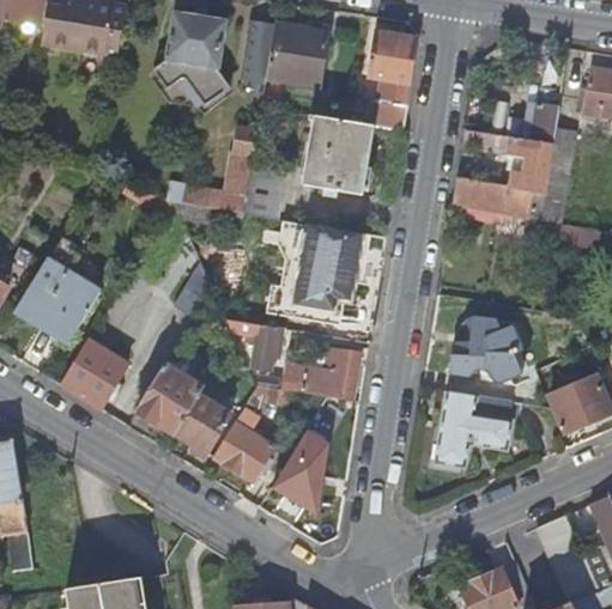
[(5,0),(2,18),(40,24),(43,0),(5,0)]
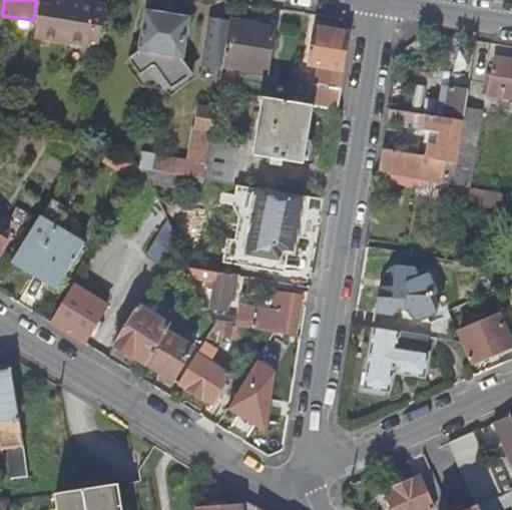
[(89,44),(96,2),(84,0),(41,0),(35,35),(89,44)]
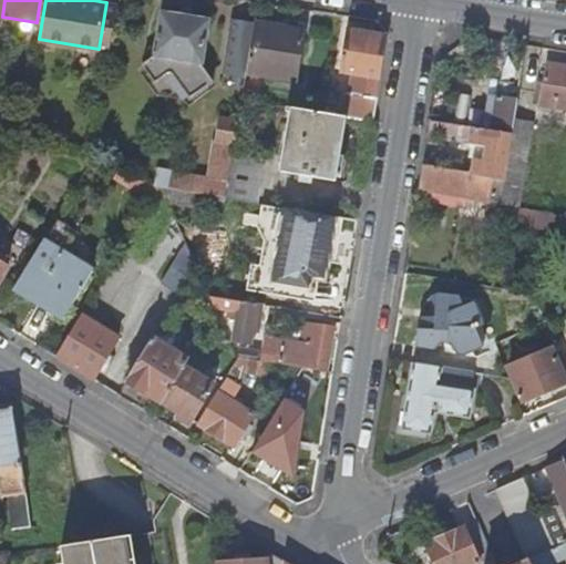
[(106,2),(99,49),(110,50),(117,4),(106,2)]
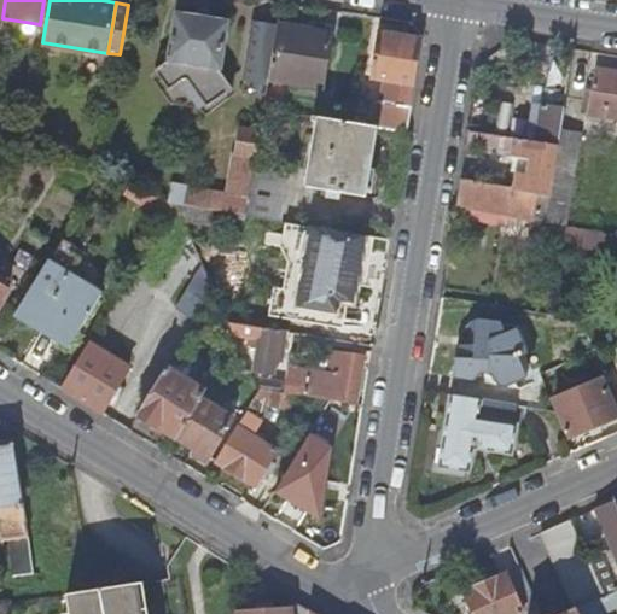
[(227,21),(176,13),(169,57),(149,70),(161,94),(199,101),(207,111),(237,88),(220,65),(227,21)]
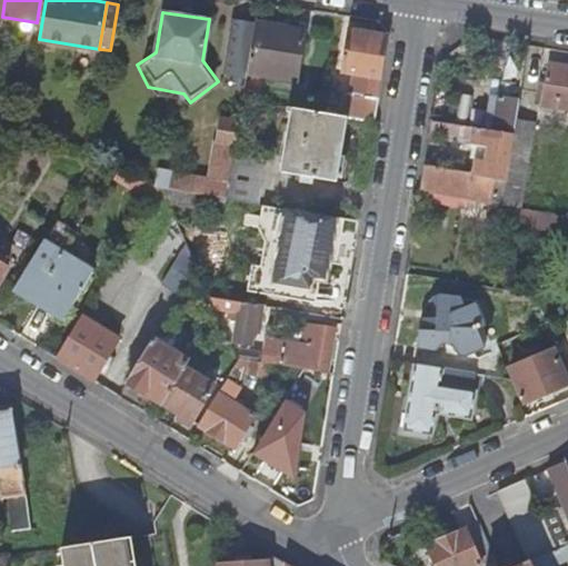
[(246,72),(255,23),(232,20),(223,72),(246,76),(246,72)]
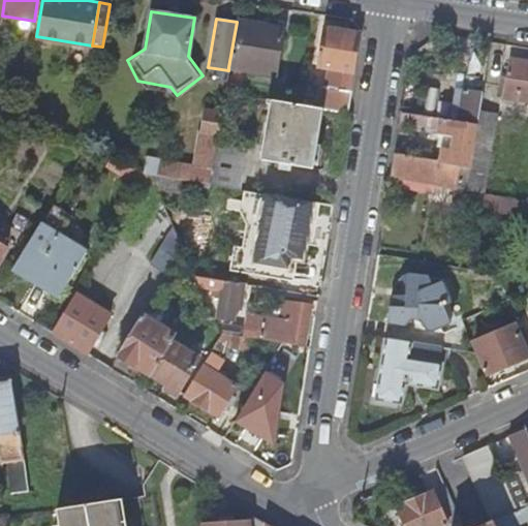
[(237,22),(228,67),(274,74),(282,29),(237,22)]
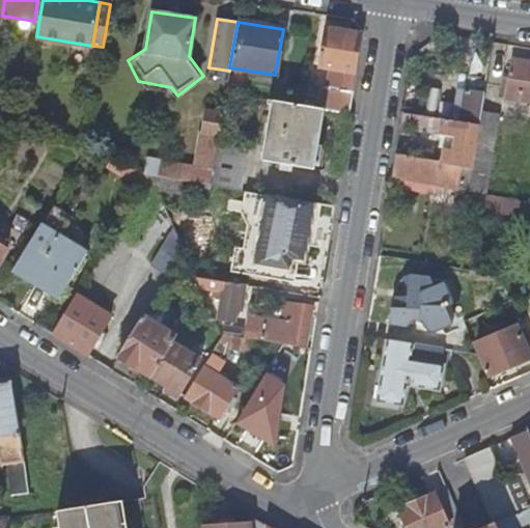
[(362,32),(324,27),(318,65),(329,66),(343,68),(341,89),(326,87),(322,87),(318,107),(323,108),(350,112),(362,32)]
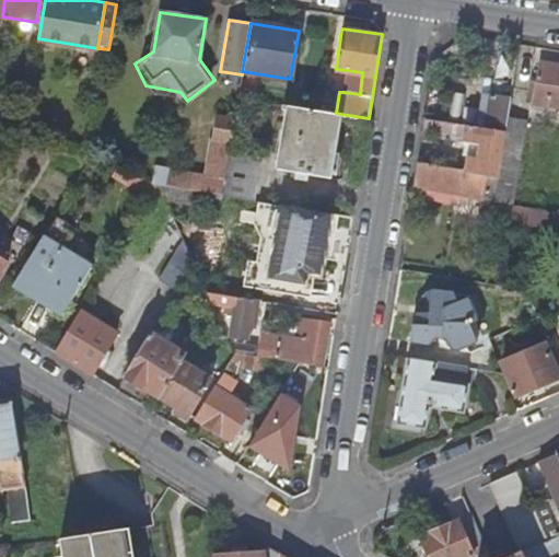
[(558,65),(540,62),(534,102),(558,106),(558,65)]
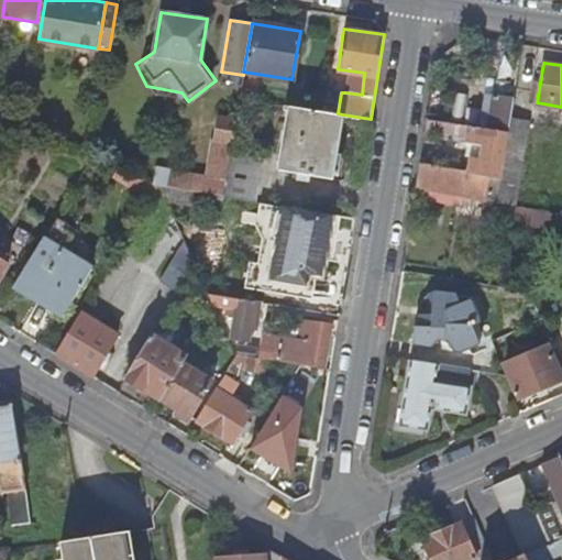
[(364,73),(349,70),(345,92),(362,95),(364,73)]
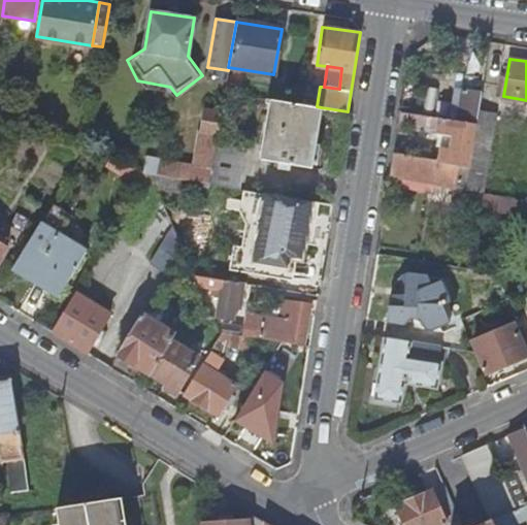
[(463,88),(481,90),(483,77),(465,74),(463,88)]
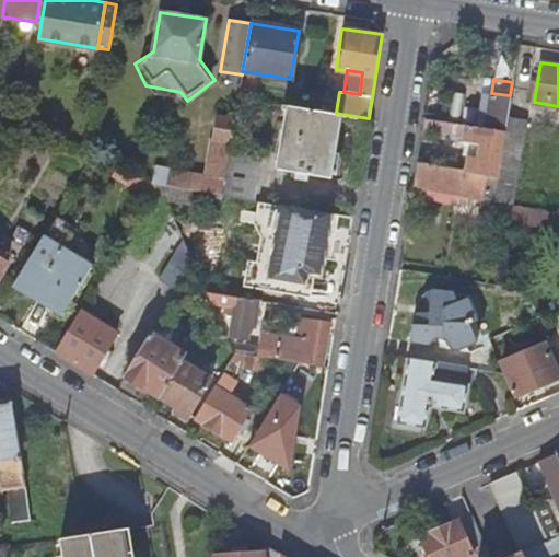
[(452,91),(447,122),(461,124),(466,93),(452,91)]
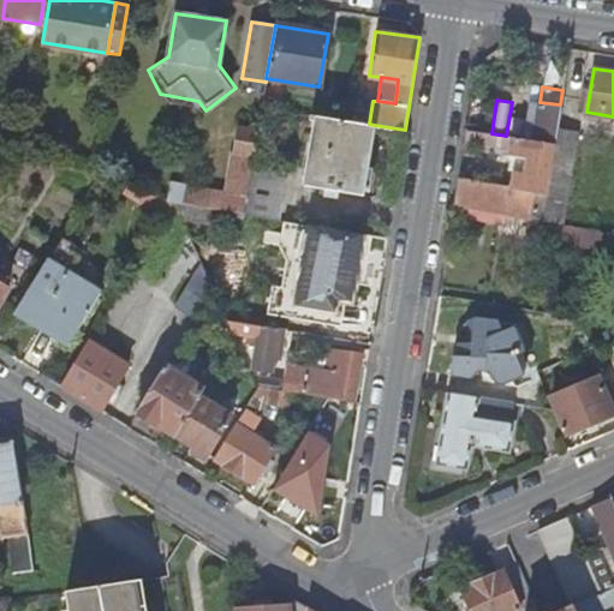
[(513,105),(508,136),(523,138),(528,107),(513,105)]
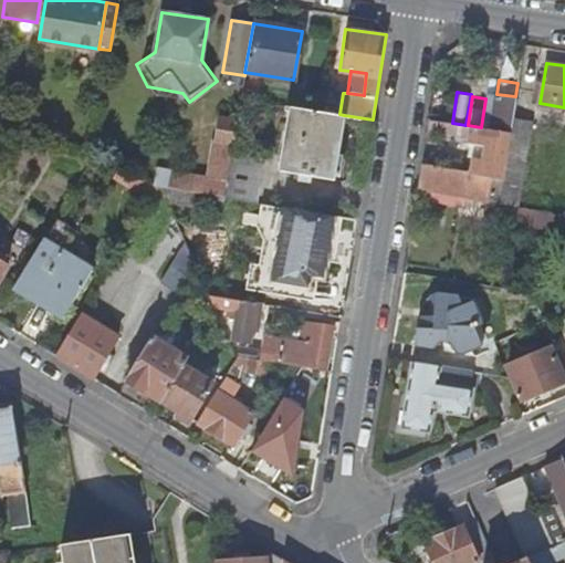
[(510,132),(512,118),(515,100),(493,96),(489,128),(510,132)]
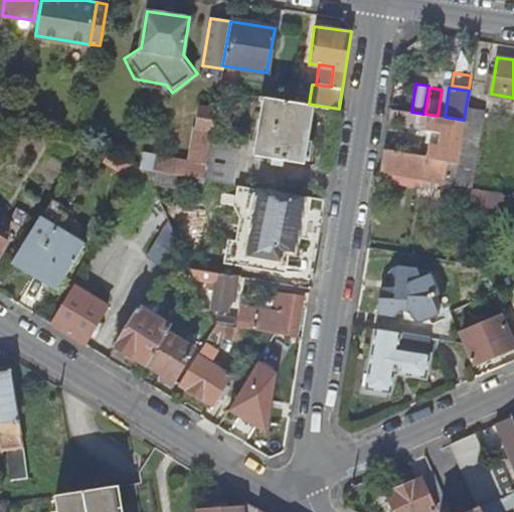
[(309,104),(260,96),(259,101),(263,102),(254,155),(304,163),(313,105),(309,104)]
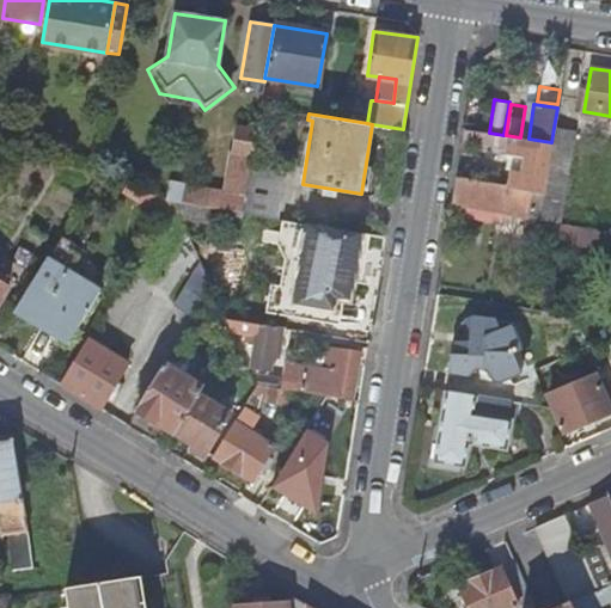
[(237,124),(233,151),(252,154),(256,128),(237,124)]
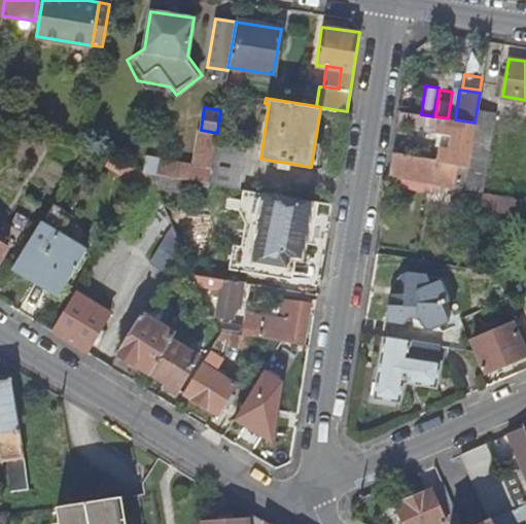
[(475,123),(468,166),(464,188),(482,191),(494,113),(477,110),(475,123)]
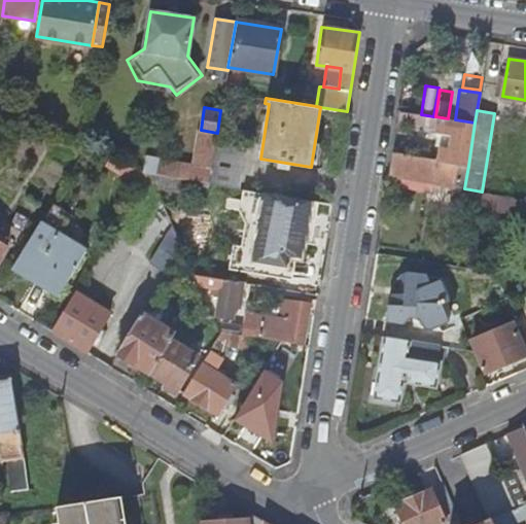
[(436,162),(468,166),(475,123),(455,119),(448,118),(435,116),(433,116),(421,114),(398,111),(396,125),(436,131),(436,128),(453,131),(449,151),(439,149),(437,159),(436,162)]
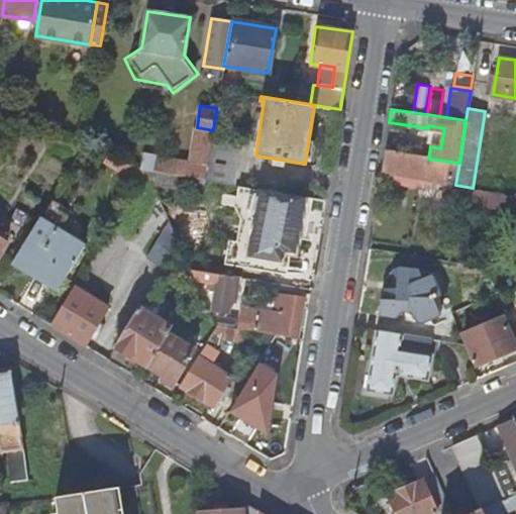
[(206,169),(205,179),(232,184),(239,144),(211,139),(206,169)]
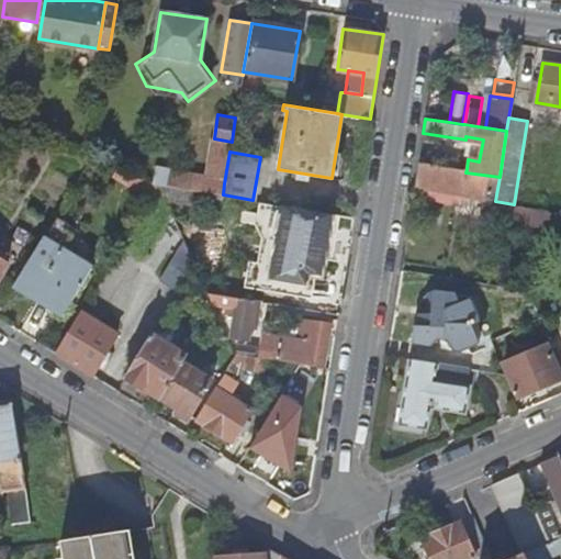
[(538,224),(540,209),(514,204),(495,201),(500,177),(466,172),(467,169),(418,161),(414,185),(483,196),(480,215),(538,224)]
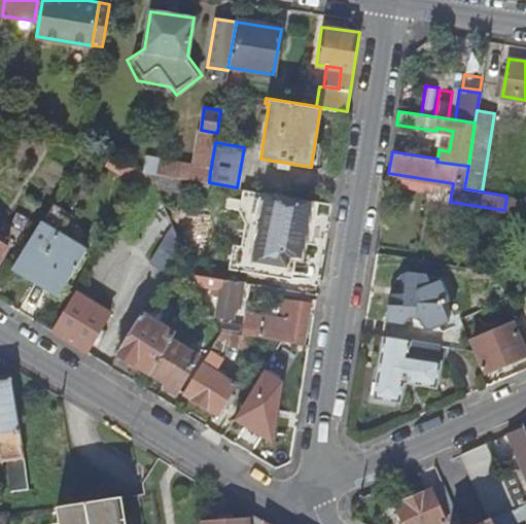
[(149,172),(108,156),(106,163),(141,184),(149,172)]
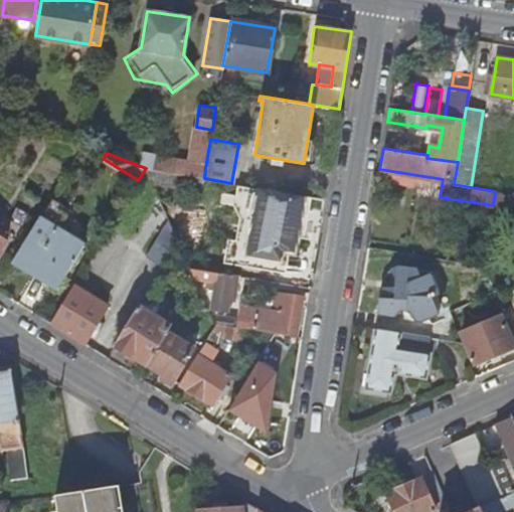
[(204,178),(205,168),(155,159),(153,169),(204,178)]
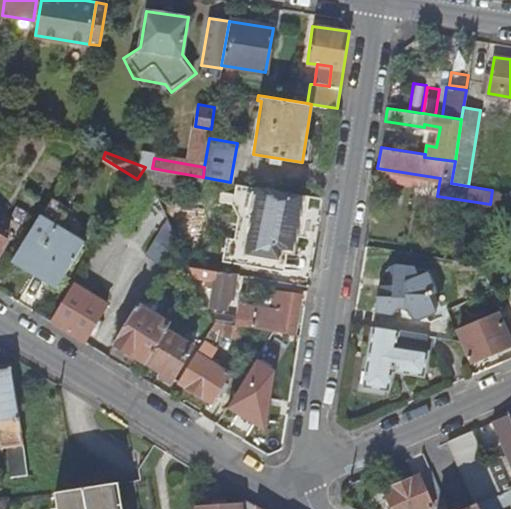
[(152,168),(145,167),(150,179),(201,187),(203,177),(152,168)]
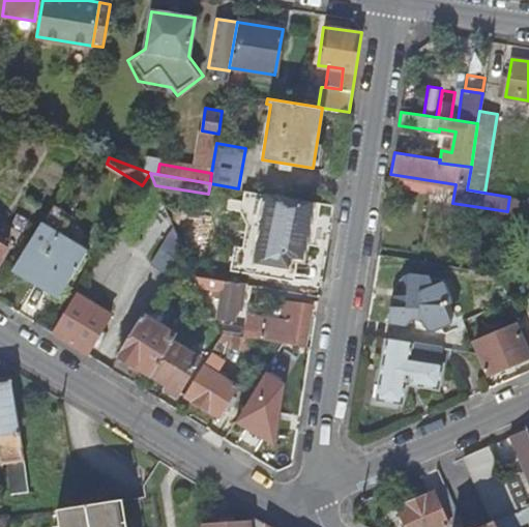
[(258,250),(302,257),(312,201),(267,193),(258,250)]
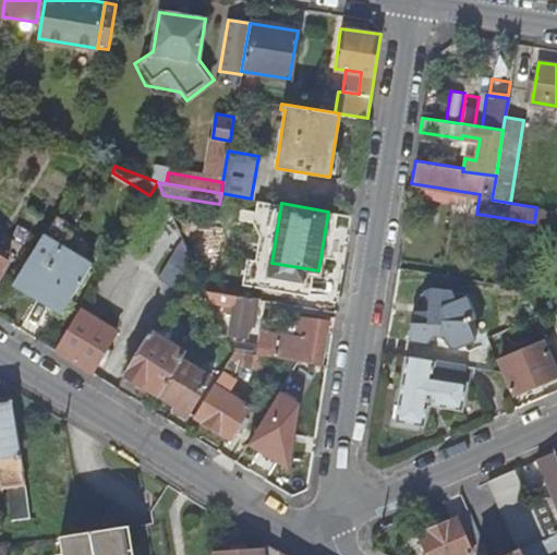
[(64,310),(92,264),(43,234),(14,280),(64,310)]
